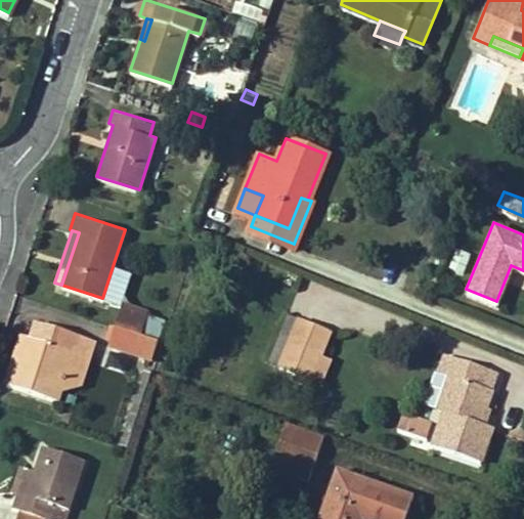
[(462,269),(470,250),(456,245),(449,264),(462,269)]
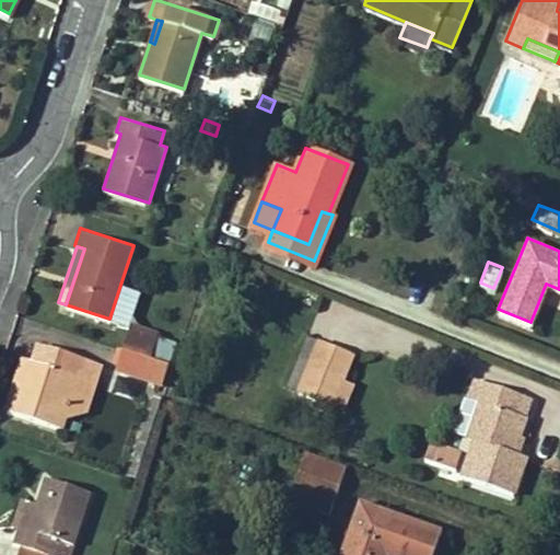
[(120,285),(109,319),(129,325),(140,290),(120,285)]
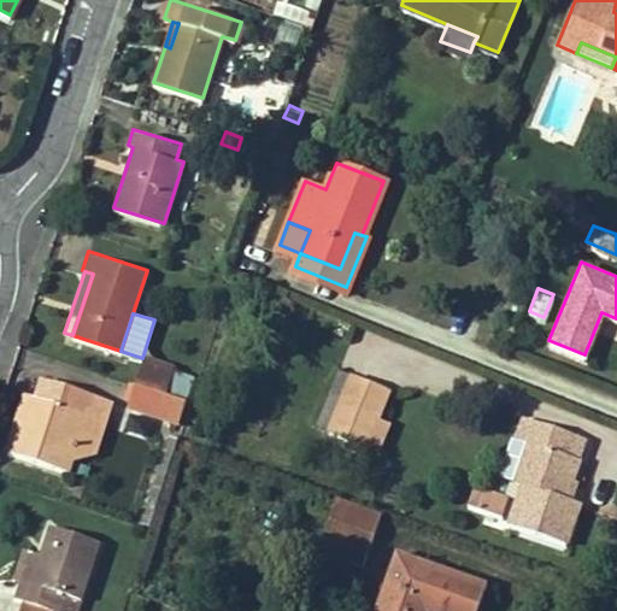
[(142,358),(135,381),(186,398),(193,376),(163,366),(163,364),(142,358)]
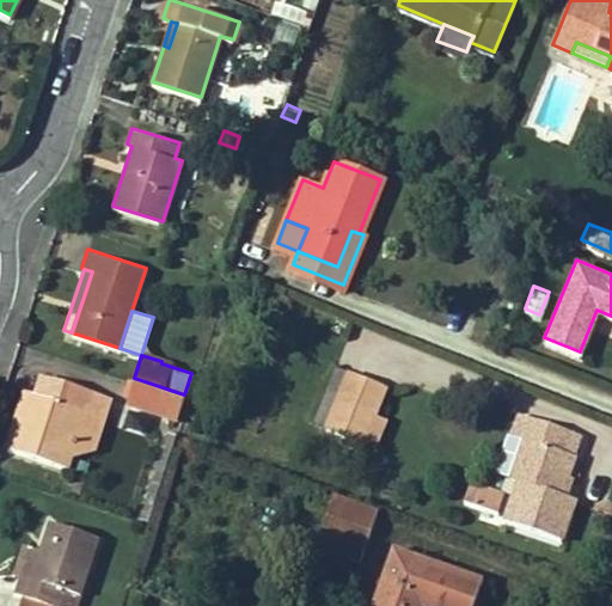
[(326,426),(350,369),(337,363),(313,420),(326,426)]
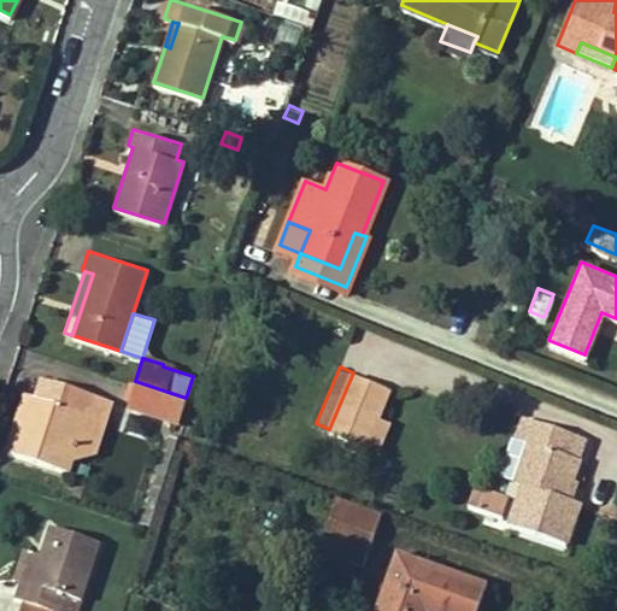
[(365,445),(366,442),(376,417),(389,387),(353,371),(353,372),(329,429),(329,430),(365,445)]
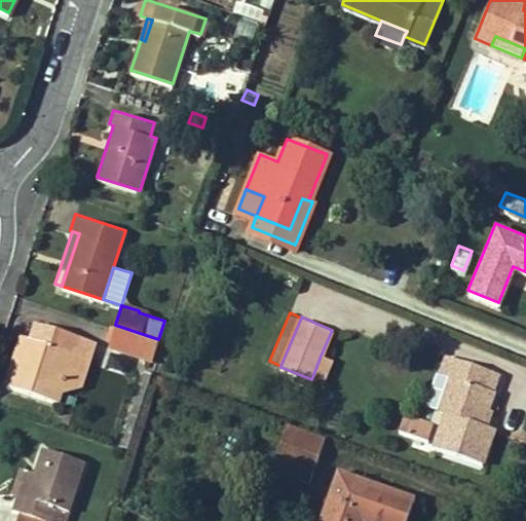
[(57,400),(61,388),(81,383),(96,339),(37,321),(32,337),(24,362),(14,359),(7,383),(57,400)]
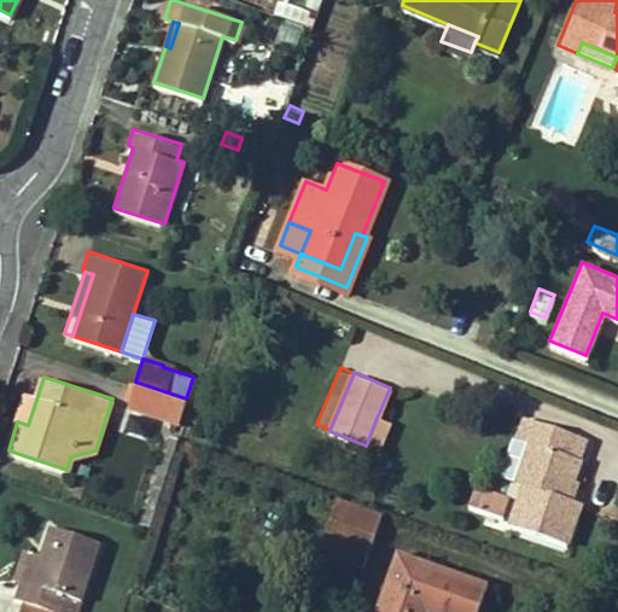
[(186,398),(135,382),(128,403),(179,420),(186,398)]
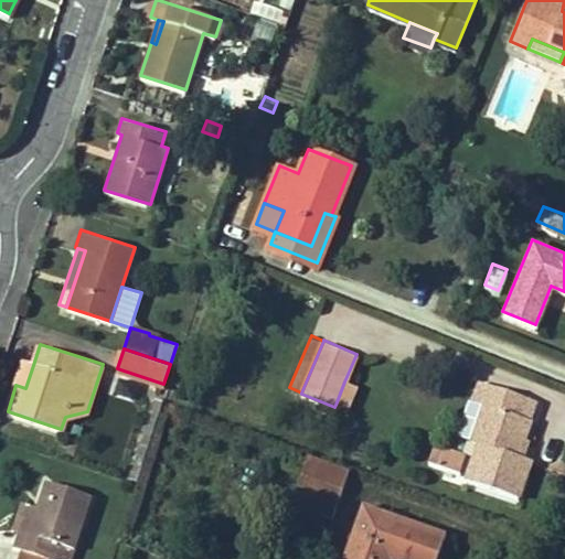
[(24,358),(16,385),(25,388),(34,362),(24,358)]
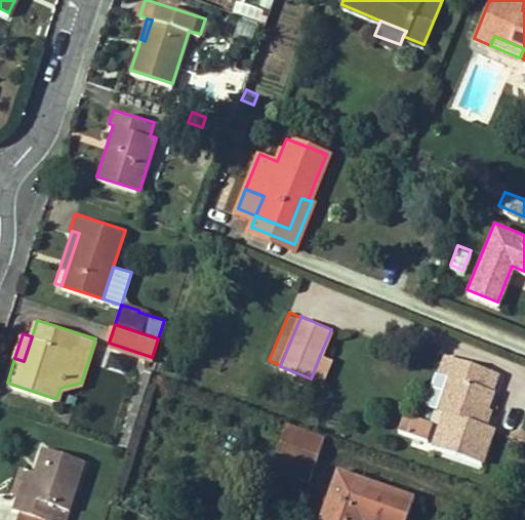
[(493,425),(486,423),(481,421),(483,413),(488,415),(491,407),(487,405),(492,388),(491,388),(497,370),(446,353),(440,371),(436,369),(425,402),(438,407),(438,408),(445,410),(434,444),(481,460),(493,425)]
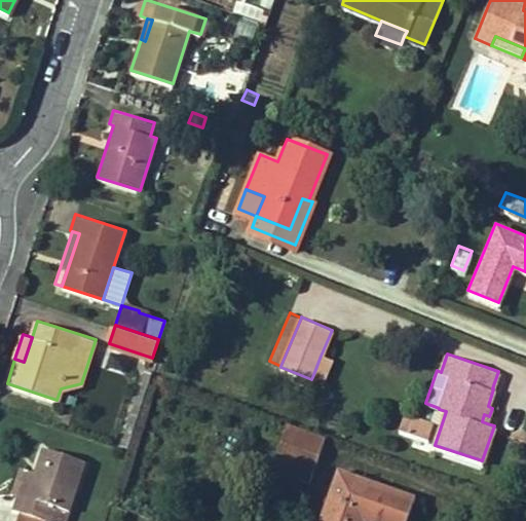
[(321,381),(330,359),(321,356),(312,377),(321,381)]
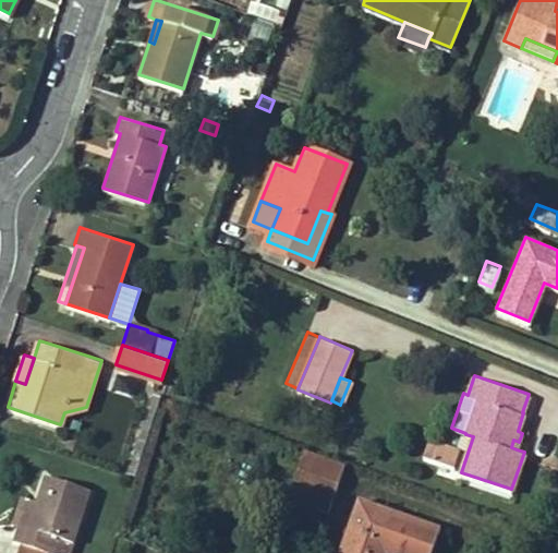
[(161,393),(156,392),(130,470),(135,472),(161,393)]
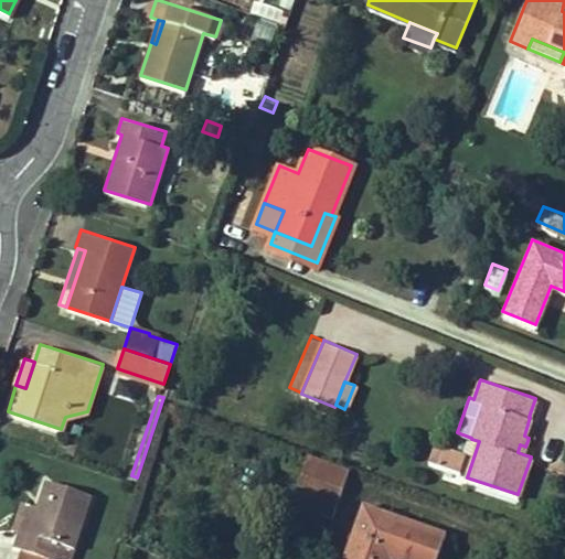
[(466,454),(434,443),(428,461),(460,471),(466,454)]
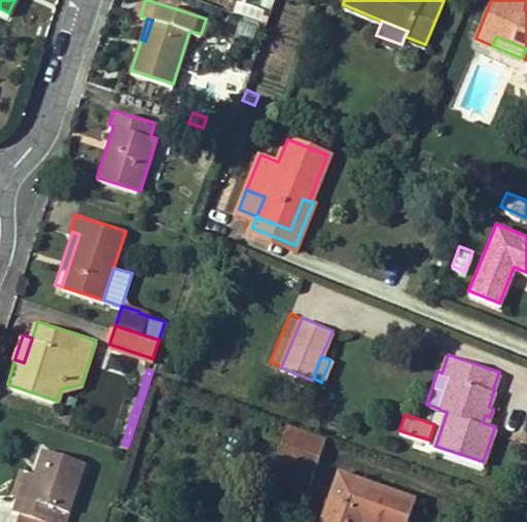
[(325,438),(287,424),(272,467),(310,481),(325,438)]
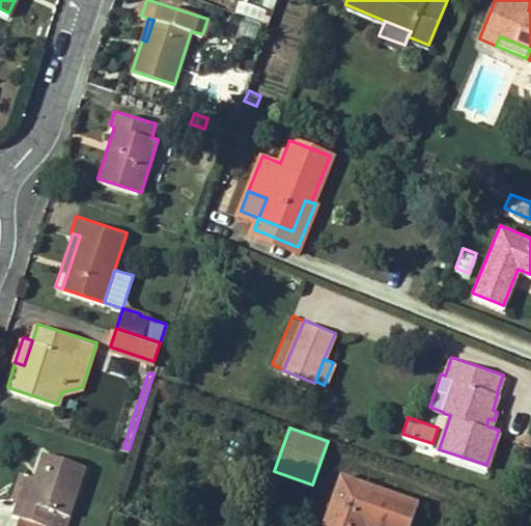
[(43,450),(35,475),(27,499),(18,496),(17,498),(11,513),(20,515),(16,525),(45,525),(47,523),(55,525),(64,525),(85,464),(43,450)]
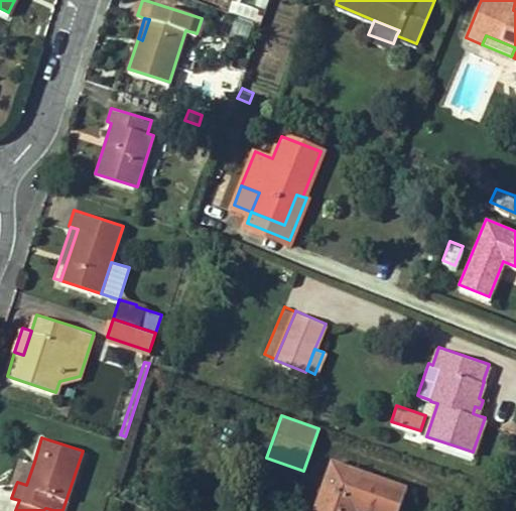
[(26,485),(34,462),(19,458),(11,482),(16,484),(17,482),(26,485)]
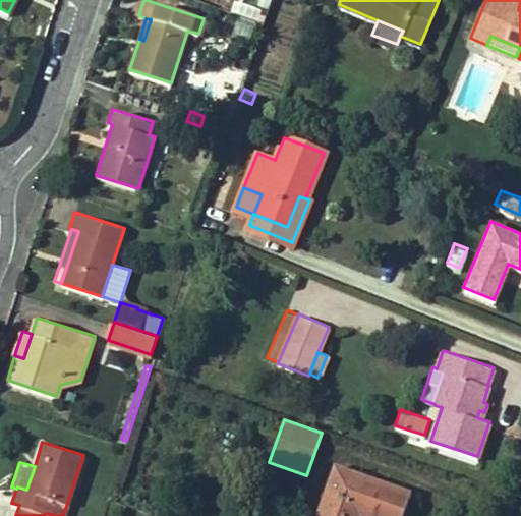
[(402,515),(411,491),(334,463),(314,515),(402,515)]
